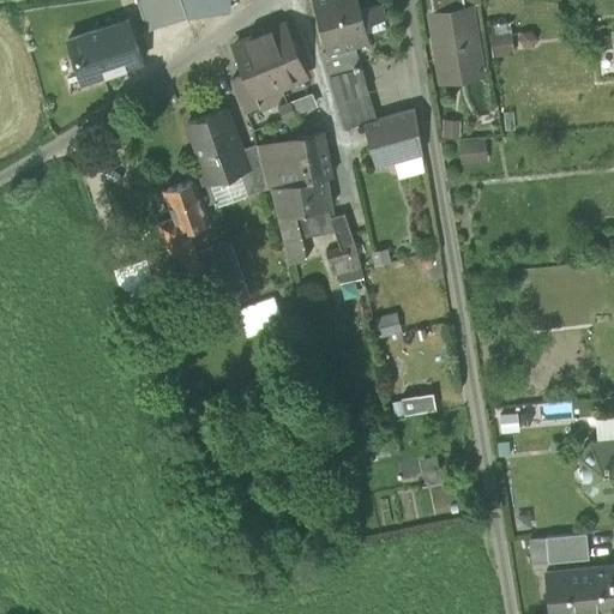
[(187,18),(180,0),(136,0),(146,30),(187,18)]
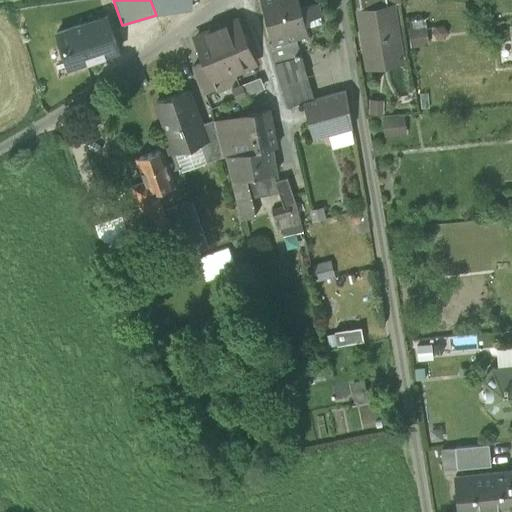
[(150,0),(156,15),(187,11),(185,0),(150,0)]
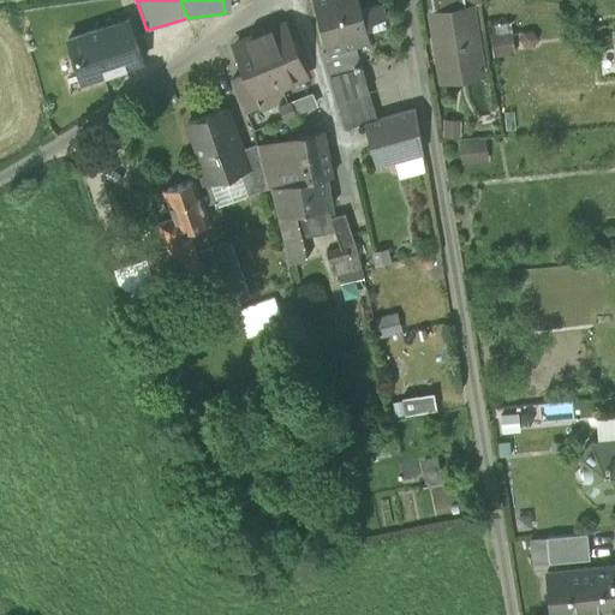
[(312,0),(327,52),(354,45),(370,41),(365,23),(384,18),(381,4),(362,9),(359,0),(312,0)]
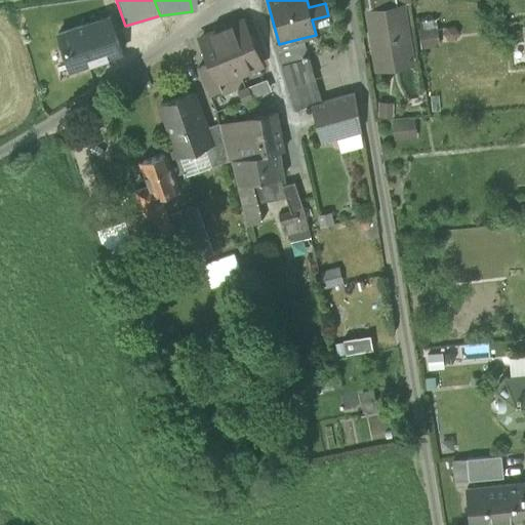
[(373,8),(374,13),(398,9),(396,0),(367,0),(369,9),(373,8)]
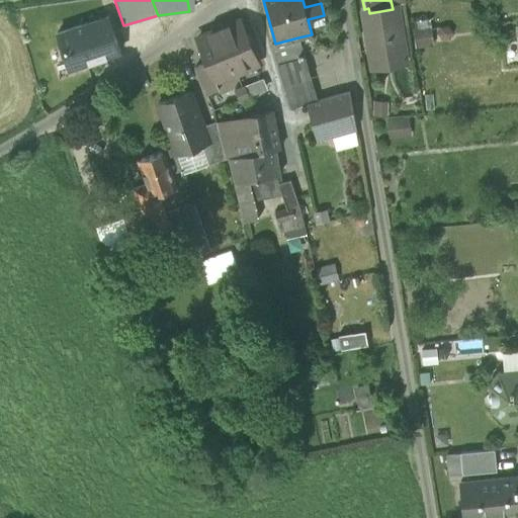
[(396,10),(396,11),(408,9),(406,0),(393,0),(395,9),(396,10)]
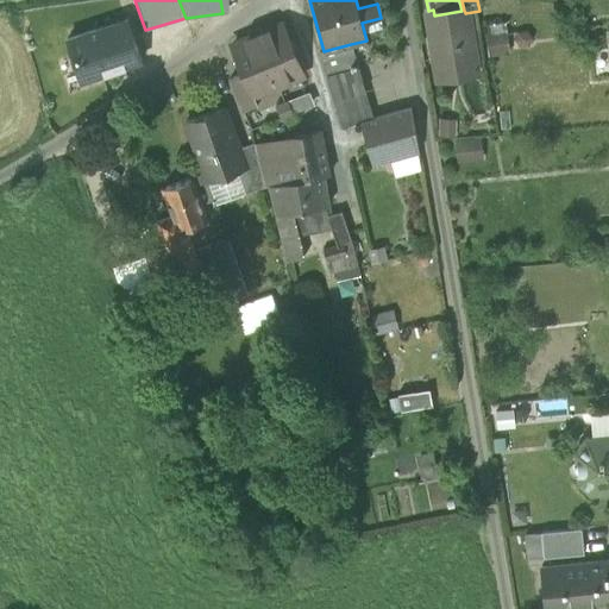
[(439,73),(440,74),(473,68),(473,67),(465,13),(465,12),(464,11),(462,11),(434,16),(431,17),(439,73)]
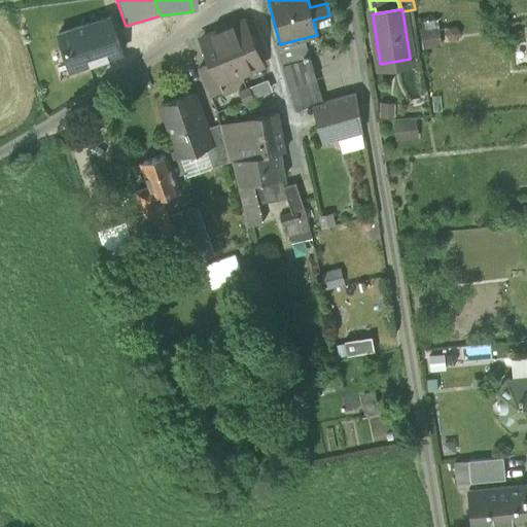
[(109,16),(58,34),(70,71),(121,54),(109,16)]
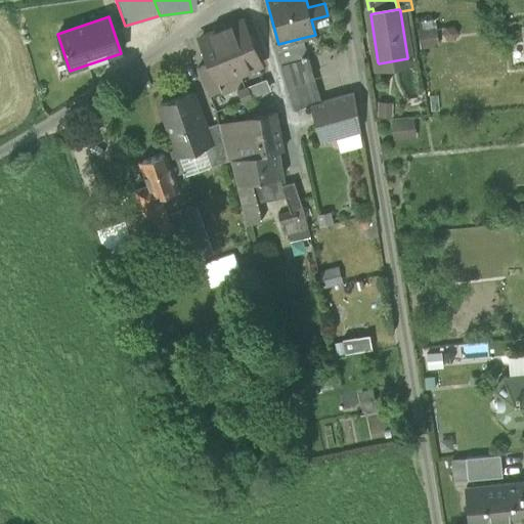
[(226,29),(221,31),(239,74),(261,64),(243,22),(226,29)]
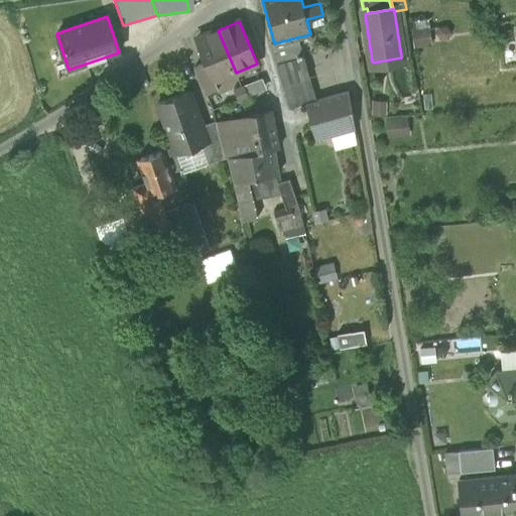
[(211,28),(213,32),(218,30),(223,28),(221,24),(211,28)]
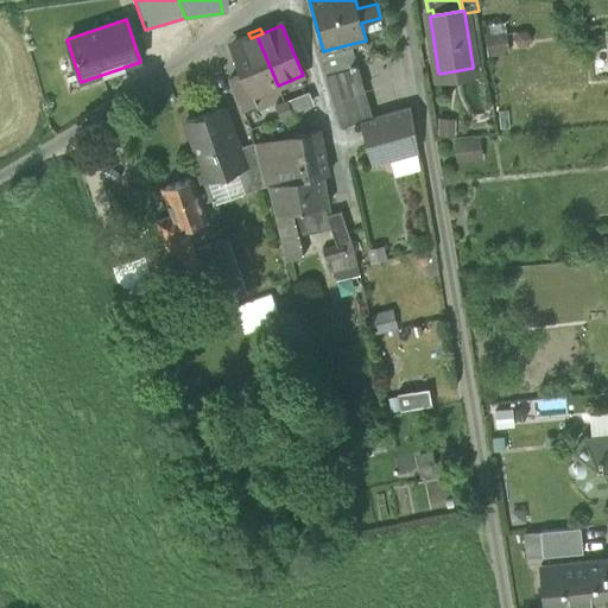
[(506,32),(485,36),(488,57),(510,55),(506,32)]
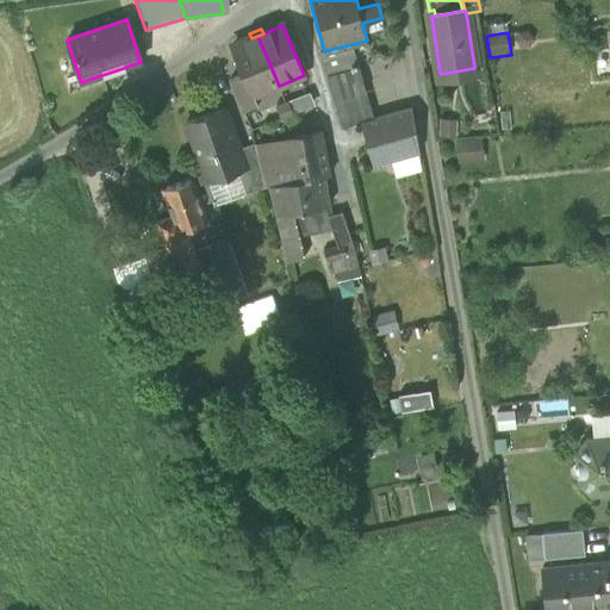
[(254,95),(279,86),(257,36),(251,38),(231,47),(243,74),(253,97),(254,95)]
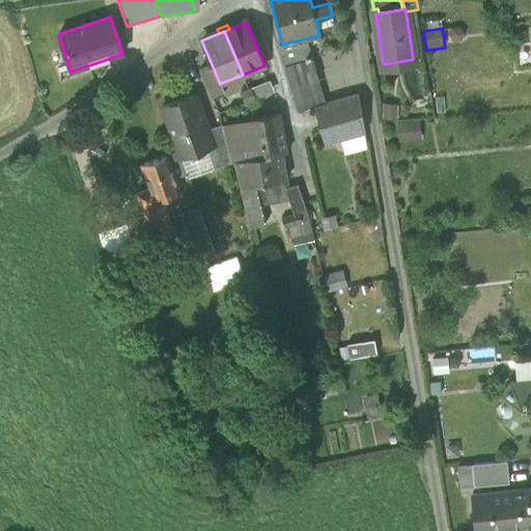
[(325,55),(319,35),(306,38),(312,58),(325,55)]
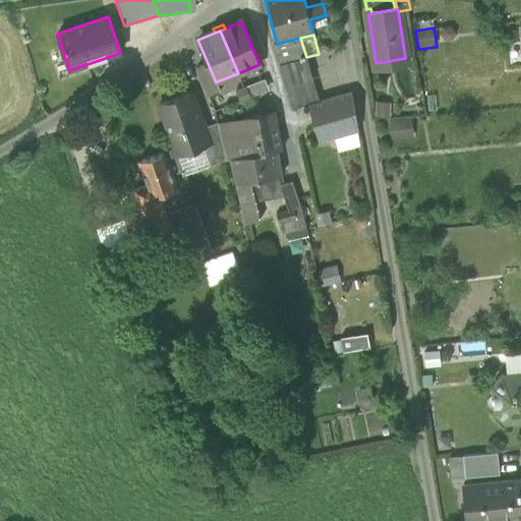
[(306,57),(300,38),(277,44),(274,45),(280,64),(306,57)]
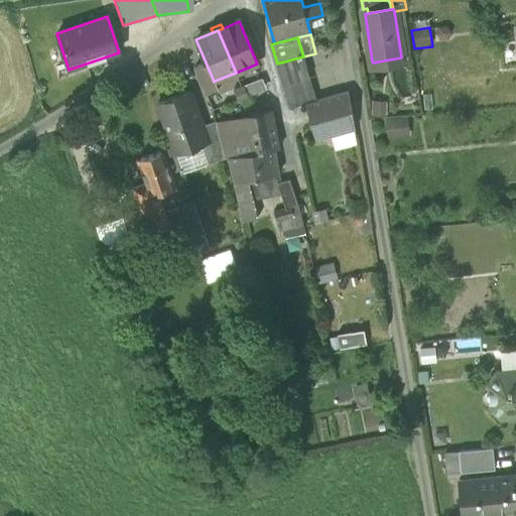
[(289,108),(311,103),(316,101),(303,56),(277,63),(289,108)]
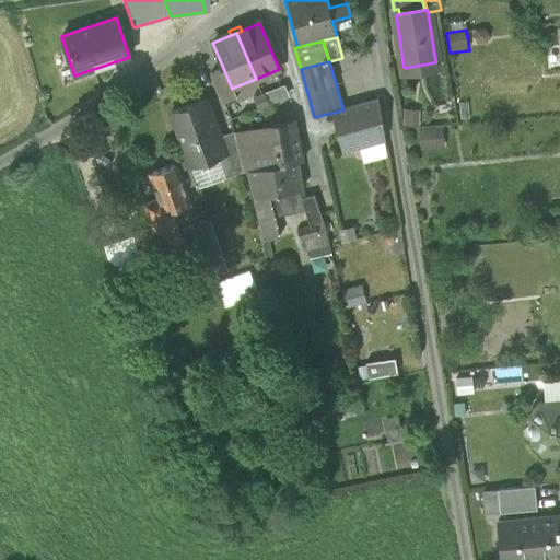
[(435,62),(405,68),(405,73),(436,69),(435,62)]
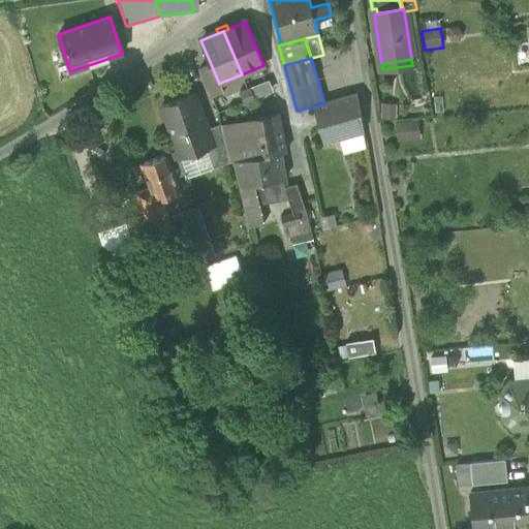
[(199,69),(211,97),(224,91),(220,83),(219,84),(211,64),(199,69)]
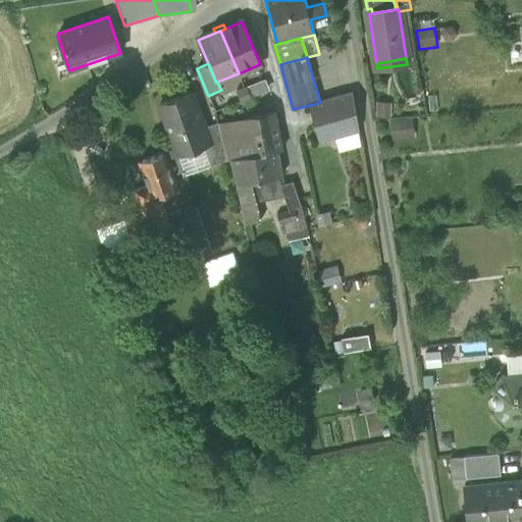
[(264,80),(247,87),(251,98),(269,91),(264,80)]
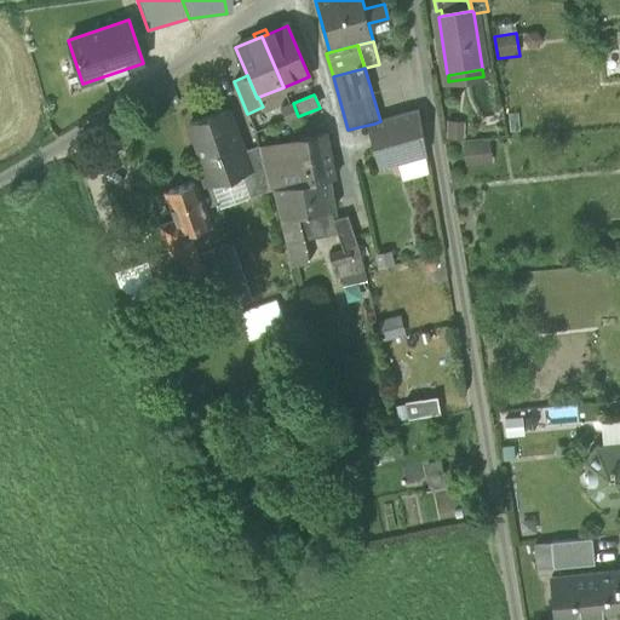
[(281,108),(287,121),(298,116),(293,103),(281,108)]
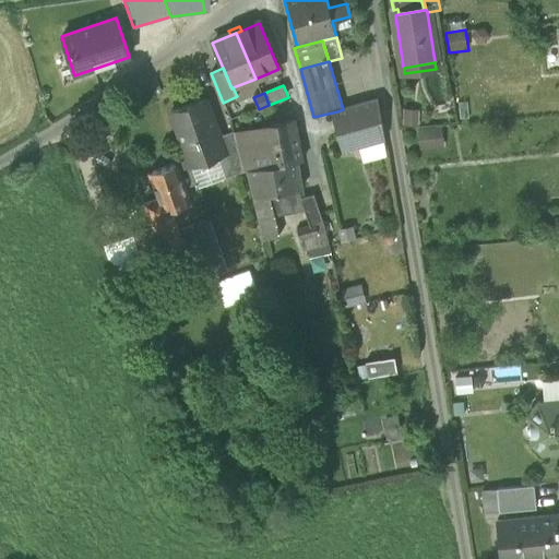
[(187,158),(190,166),(217,156),(225,154),(218,135),(205,99),(170,113),(182,146),(187,158)]
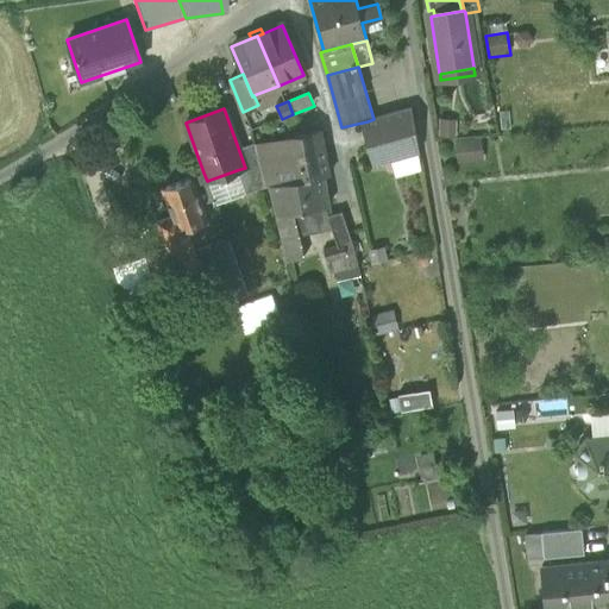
[(412,108),(374,119),(368,121),(377,162),(390,159),(419,151),(412,108)]
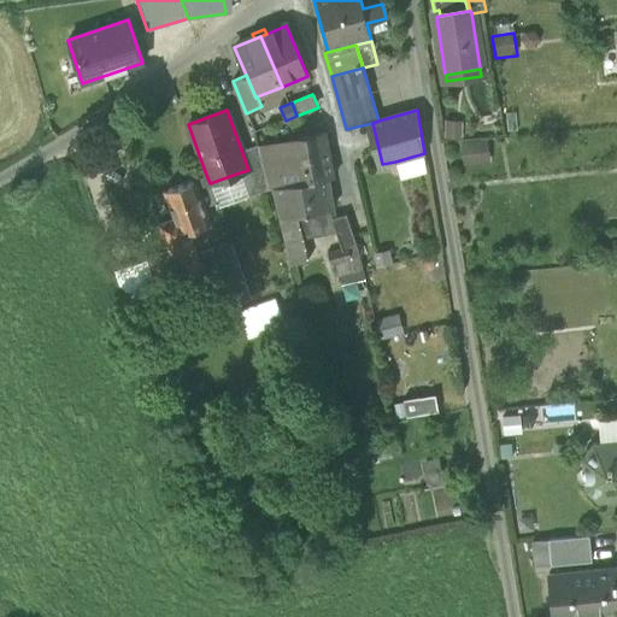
[(463,122),(445,121),(444,139),(463,140),(463,122)]
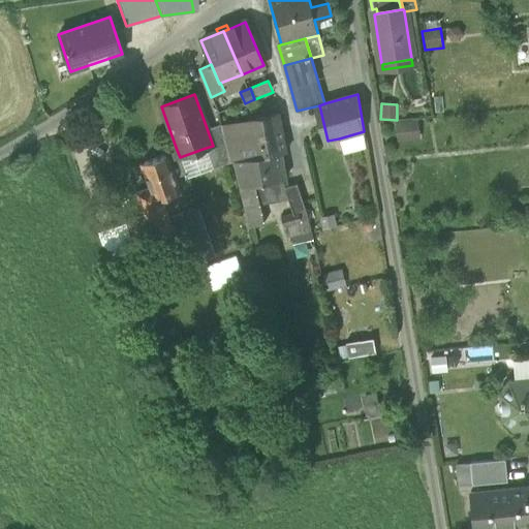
[(230,161),(235,161),(281,153),(281,154),(286,153),(278,114),(221,125),(230,161)]
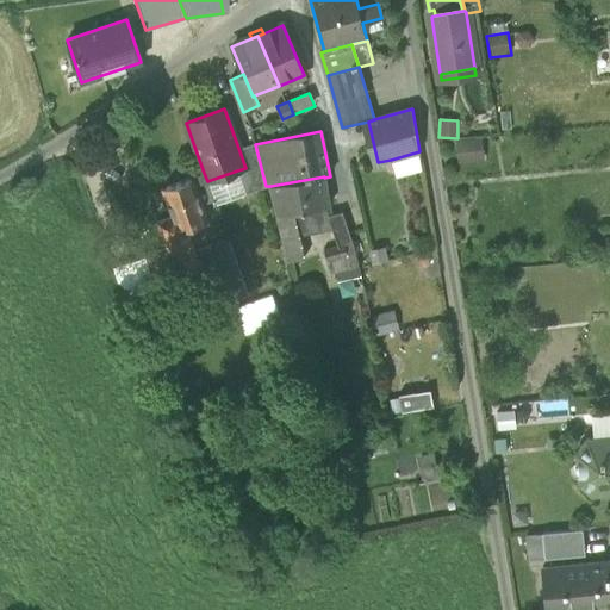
[(483,138),(458,139),(459,163),(484,161),(483,138)]
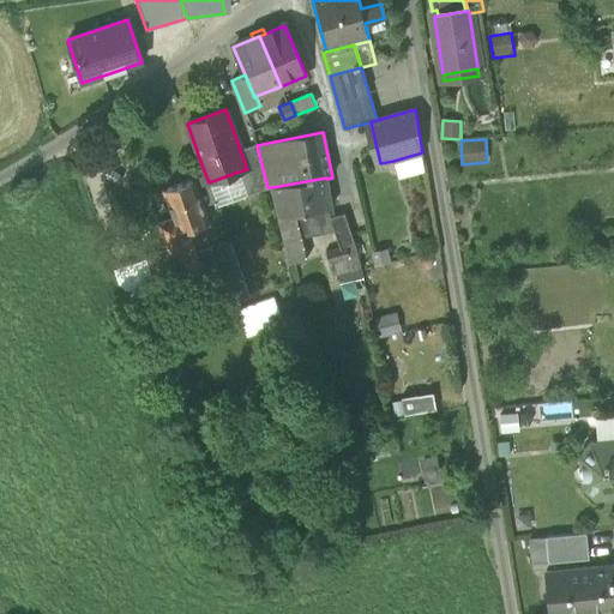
[(239,172),(247,194),(268,187),(257,145),(257,144),(240,149),(247,169),(239,172)]
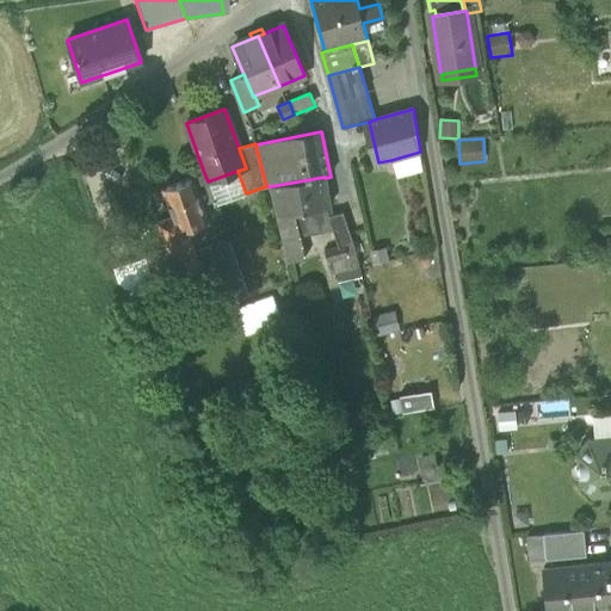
[(423,170),(420,152),(392,160),(396,178),(423,170)]
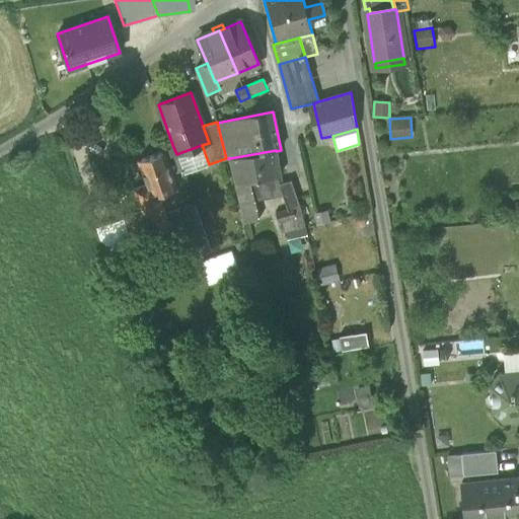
[(209,164),(202,145),(176,154),(183,174),(209,164)]
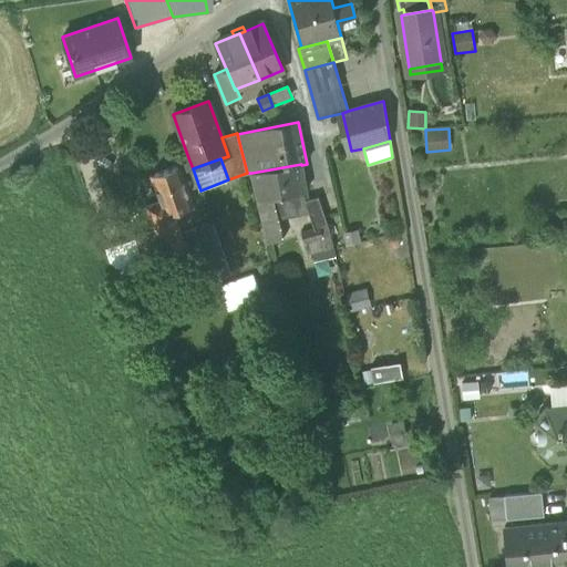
[(177,165),(177,166),(178,166),(187,192),(199,186),(193,168),(189,161),(177,165)]
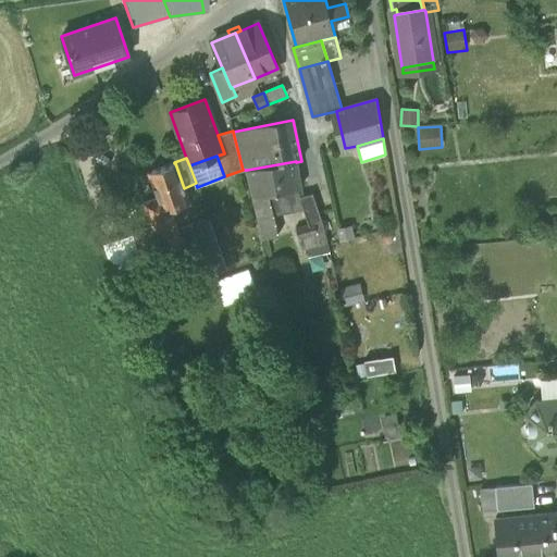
[(301,188),(296,162),(296,161),(247,170),(254,197),(268,194),(296,189),(301,188)]
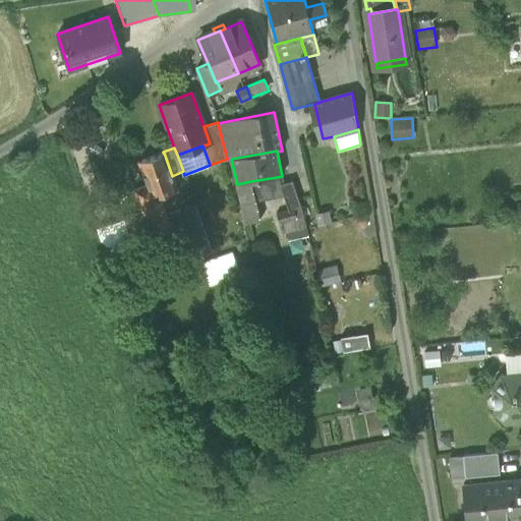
[(141,213),(146,223),(166,216),(158,195),(176,188),(172,176),(164,153),(163,153),(140,161),(147,185),(134,190),(141,213)]
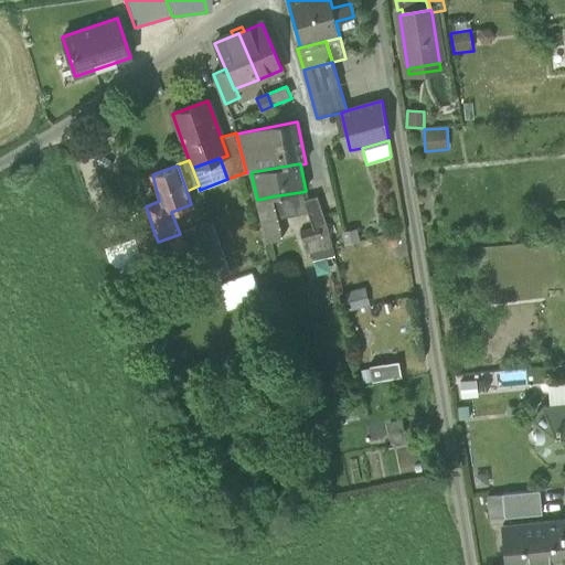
[(302,200),(300,192),(272,196),(277,217),(307,212),(302,200)]
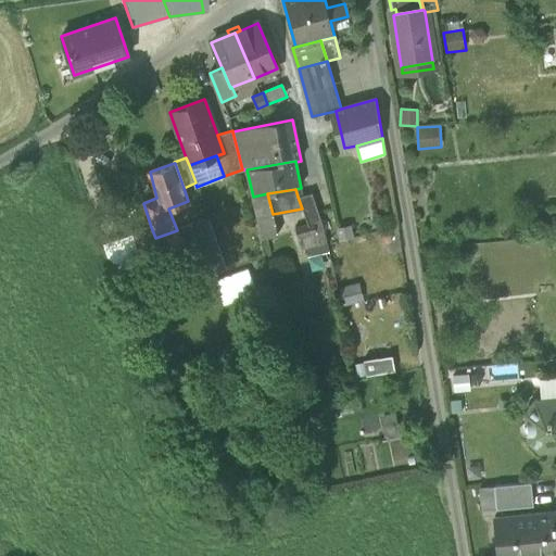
[(314,223),(315,226),(323,224),(312,192),(298,197),(302,209),(307,225),(314,223)]
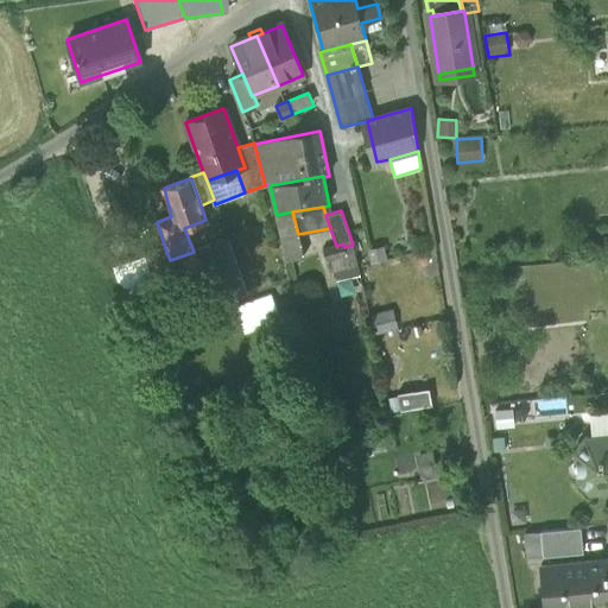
[(277,215),(287,261),(304,257),(298,234),(292,211),(277,215)]
